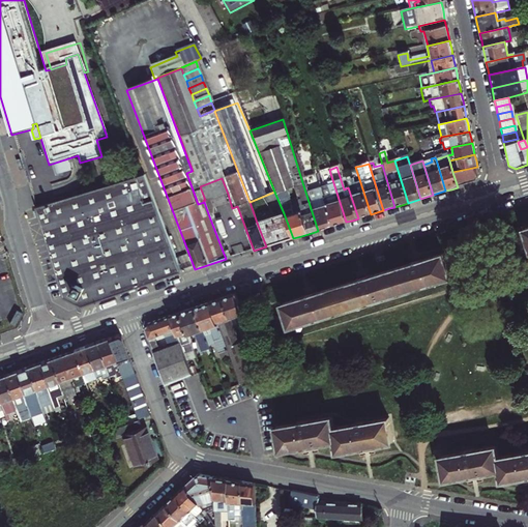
[(479,175),(477,167),(452,172),(458,187),(467,184),(475,181),(479,175)]
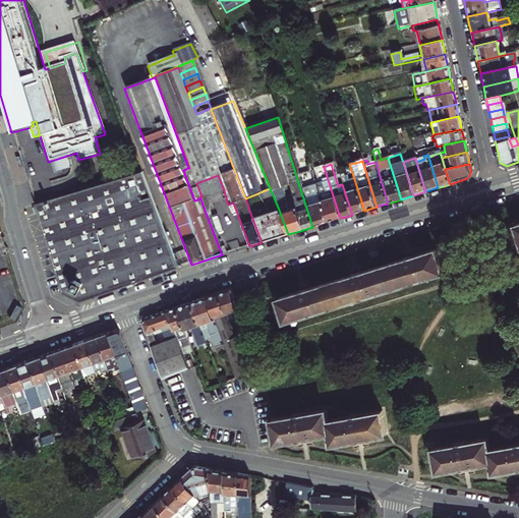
[(333,220),(340,218),(324,167),(318,168),(321,178),(312,180),(327,222),(333,220)]
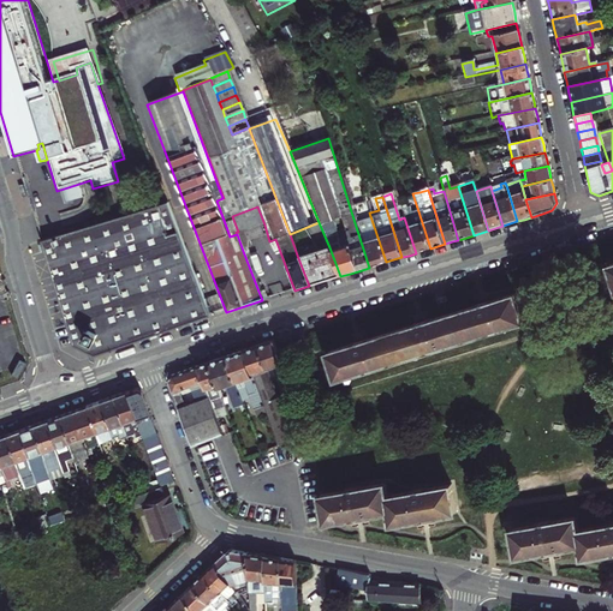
[(209,318),(166,204),(165,205),(40,243),(72,347),(81,352),(94,359),(152,339),(209,318)]
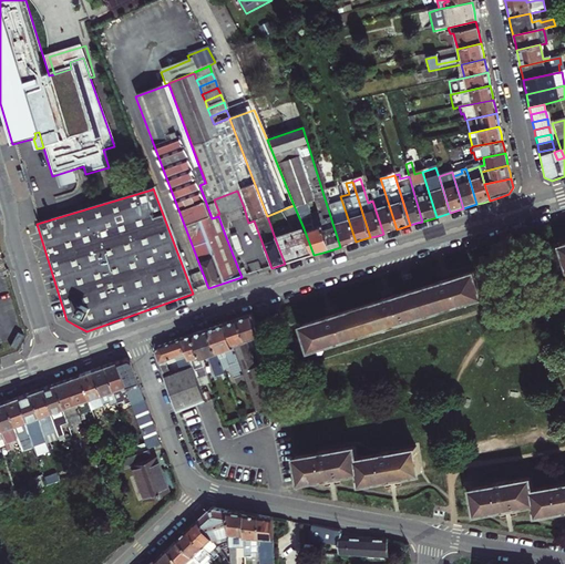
[(356,242),(340,196),(338,197),(335,188),(322,192),(340,247),(348,245),(356,242)]
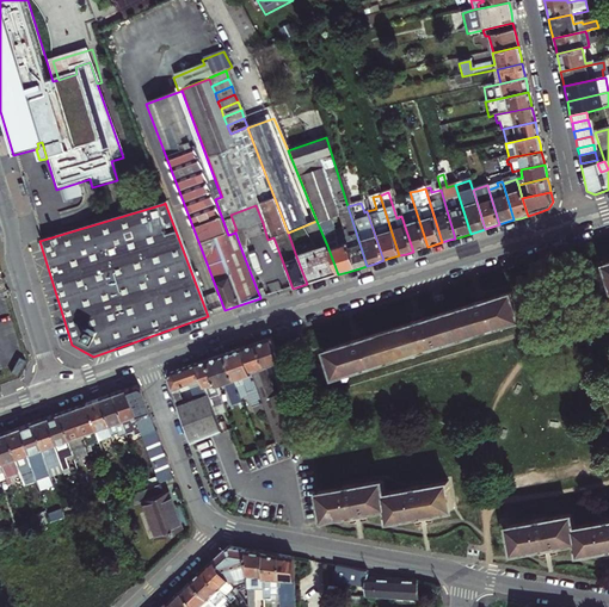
[(420,249),(428,247),(416,210),(408,212),(406,206),(404,208),(403,204),(398,206),(401,216),(413,252),(420,249)]
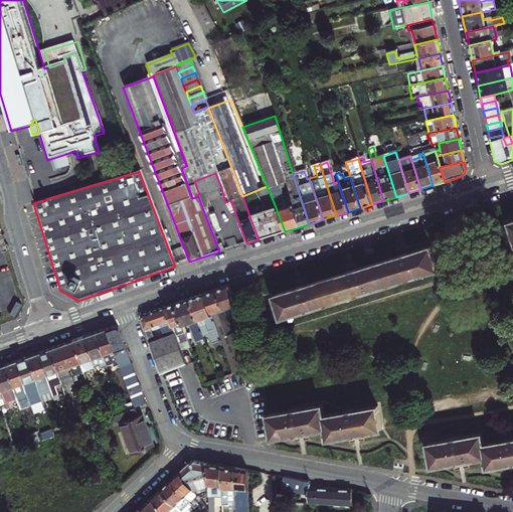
[(198,196),(203,210),(209,208),(204,195),(221,188),(215,173),(194,181),(199,194),(197,194),(198,196)]
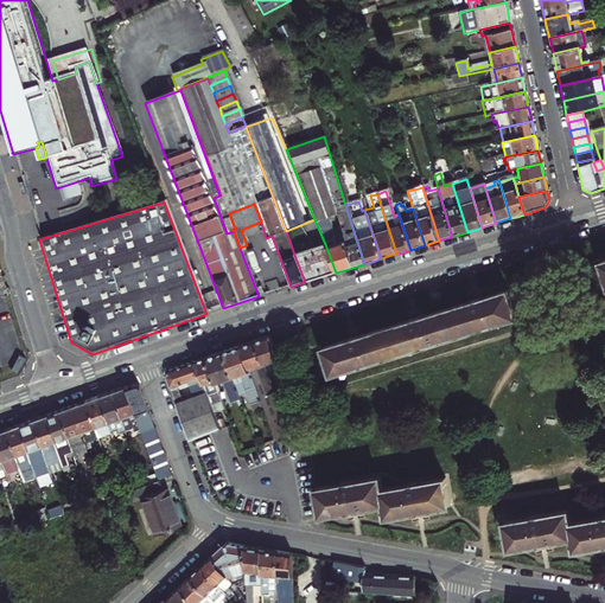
[(325,244),(294,255),(305,282),(314,280),(336,273),(325,244)]
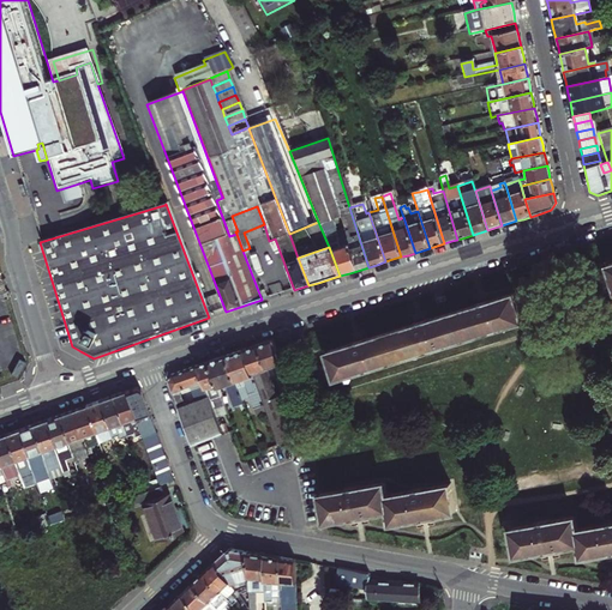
[(520,320),(513,294),(485,302),(450,313),(457,339),(520,320)]
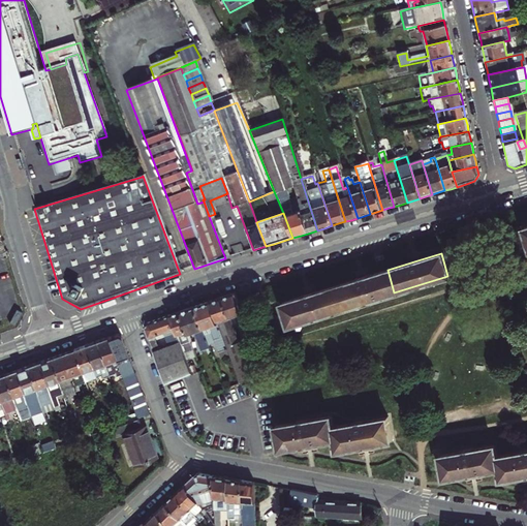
[(333,286),(340,309),(394,292),(388,270),(364,277),(333,286)]
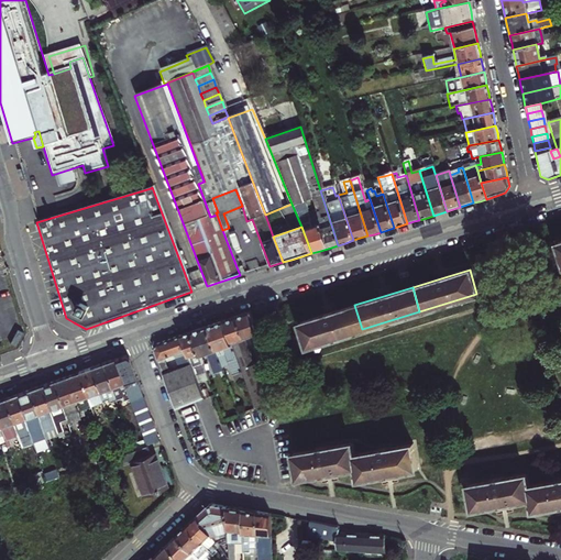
[(362,329),(354,305),(325,315),(297,324),(305,348),(362,329)]
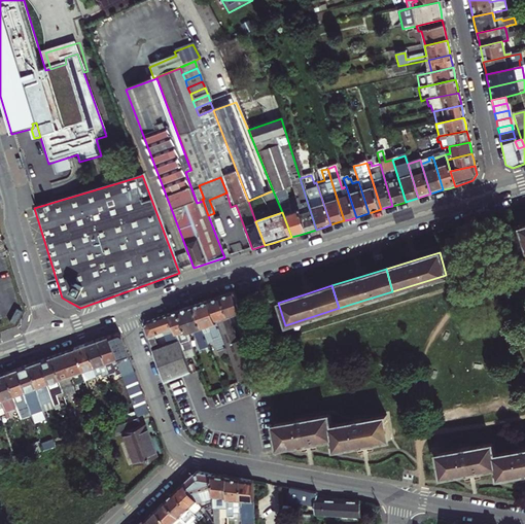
[(232,292),(219,297),(222,307),(226,316),(231,315),(234,324),(230,326),(233,334),(238,333),(240,340),(247,338),(240,316),(235,303),(232,292)]
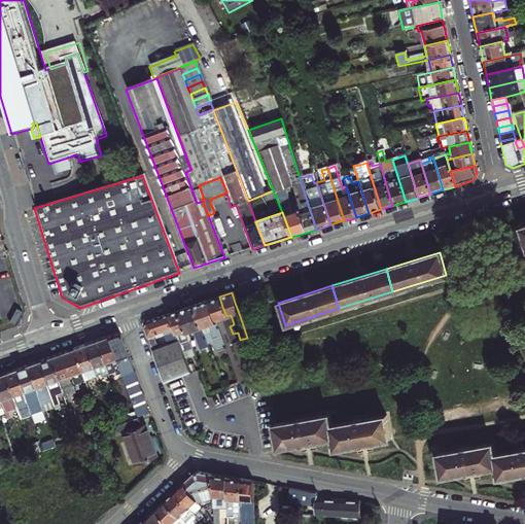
[(221,318),(218,308),(222,307),(219,297),(215,298),(212,299),(207,301),(214,320),(221,318)]
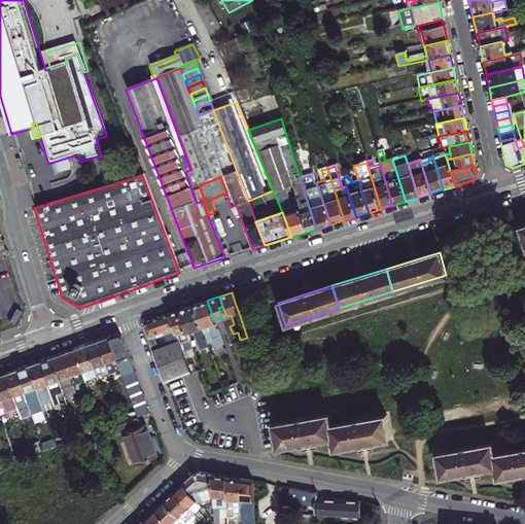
[(249,313),(245,300),(235,303),(240,316),(249,313)]
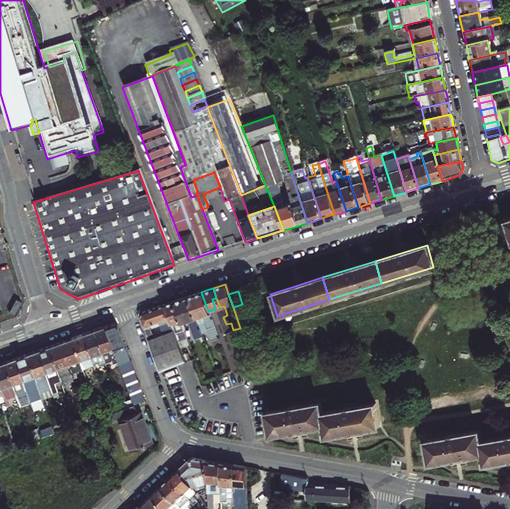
[(219,344),(208,311),(201,292),(192,295),(187,297),(194,317),(200,315),(206,329),(212,346),(219,344)]
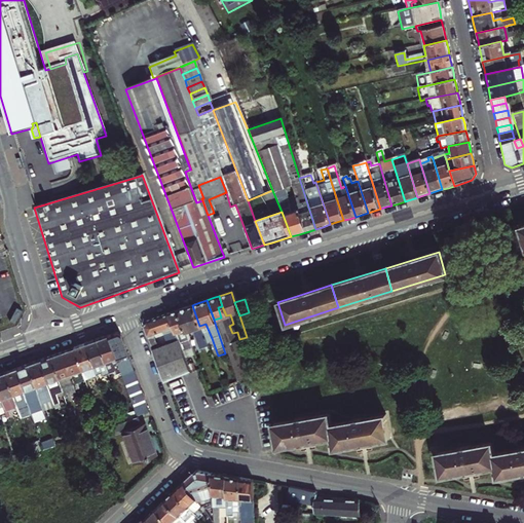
[(185,307),(177,310),(184,331),(191,329),(198,349),(202,348),(201,345),(207,344),(206,340),(199,326),(192,305),(185,307)]
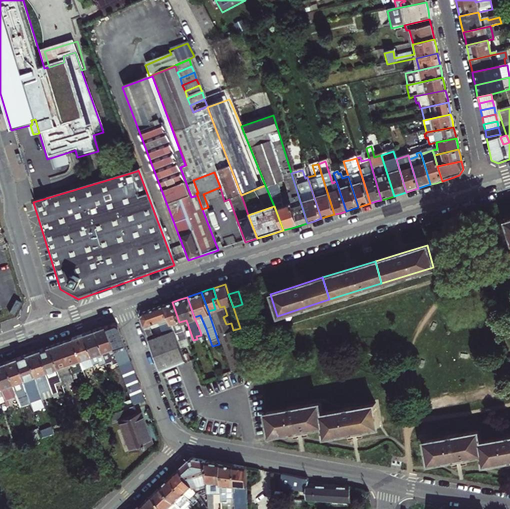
[(215,309),(220,307),(216,298),(212,299),(215,309)]
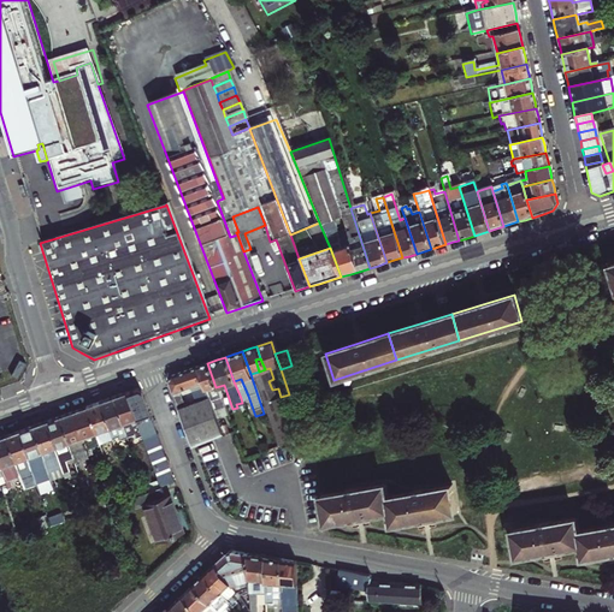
[(213,398),(219,396),(216,387),(207,363),(201,366),(196,367),(204,386),(207,398),(213,415),(218,414),(213,398)]
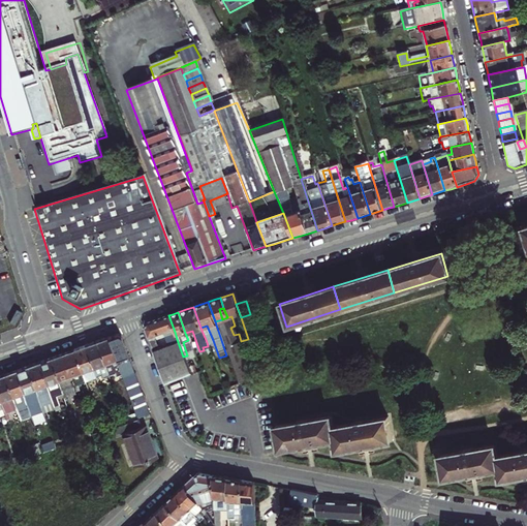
[(147,322),(143,328),(147,338),(156,335),(157,338),(175,332),(168,315),(157,319),(147,322)]
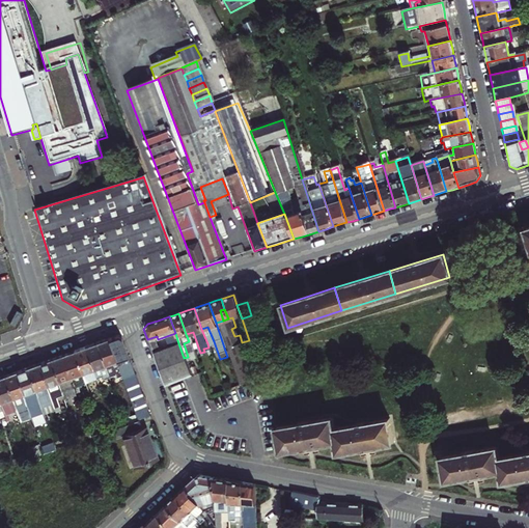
[(223,321),(216,323),(227,357),(237,384),(262,376),(249,340),(242,342),(238,343),(234,336),(231,329),(228,318),(223,321)]
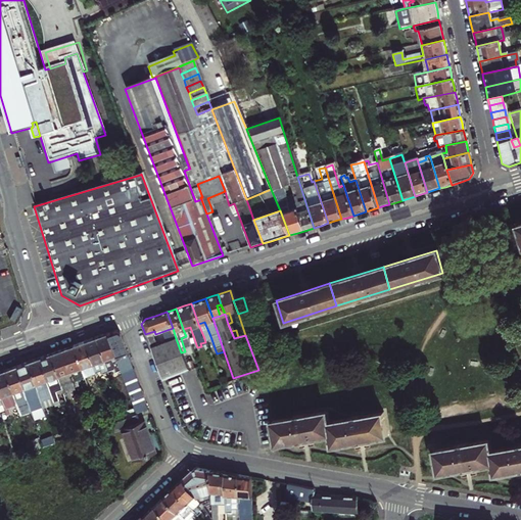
[(210,336),(204,322),(198,324),(204,338),(210,336)]
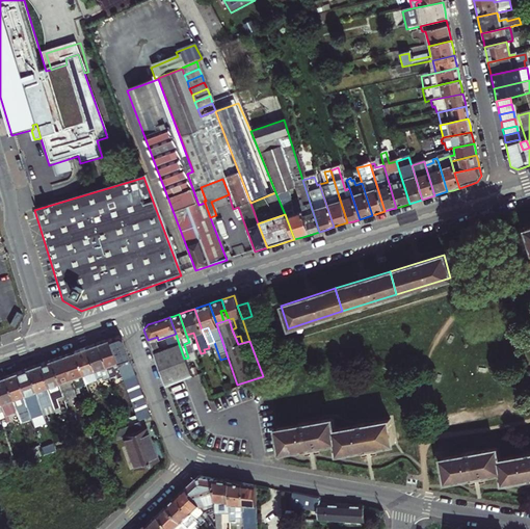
[(118,337),(114,335),(110,336),(105,338),(117,371),(120,378),(132,373),(118,337)]
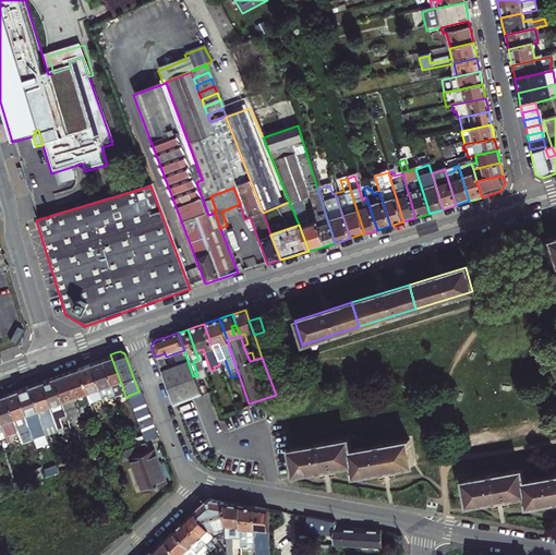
[(123,389),(110,354),(104,357),(98,359),(109,390),(116,388),(117,393),(123,389)]
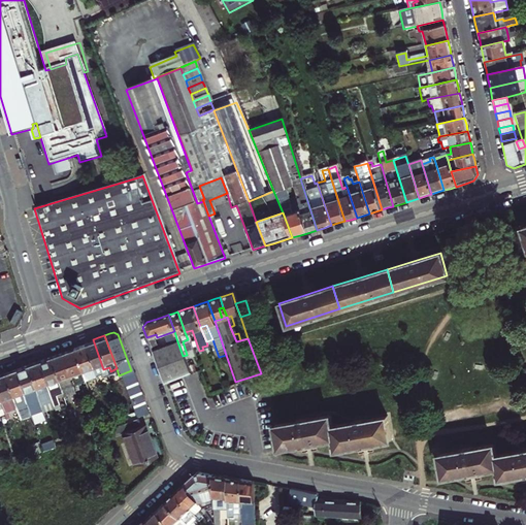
[(103,369),(93,339),(87,341),(81,343),(91,370),(96,368),(97,371),(103,369)]
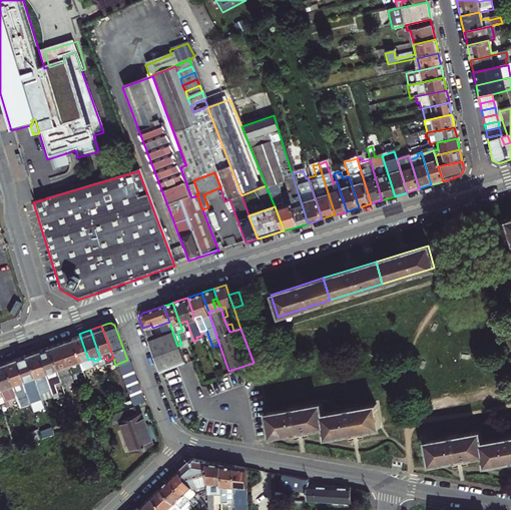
[(159,373),(183,364),(177,346),(172,332),(147,341),(150,349),(159,373)]
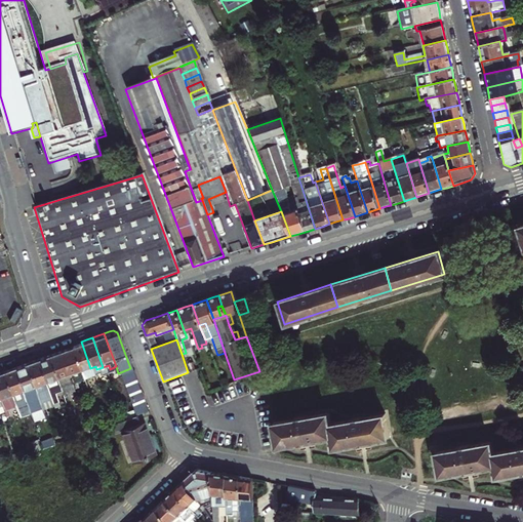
[(94,378),(90,368),(81,342),(75,344),(70,346),(81,379),(82,383),(94,378)]
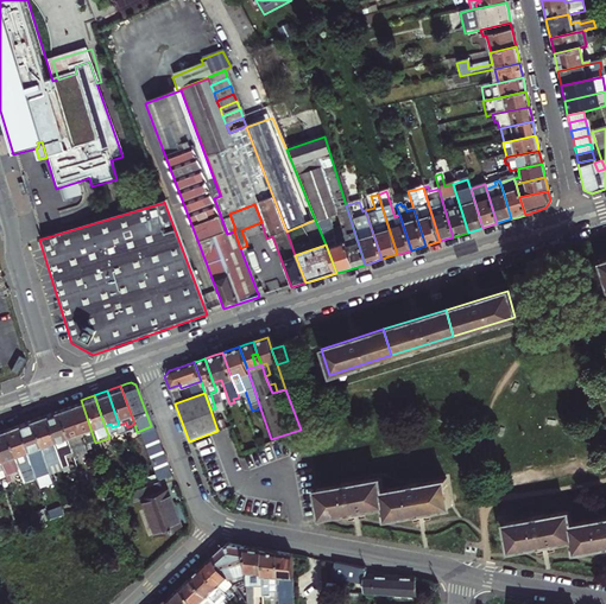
[(87,442),(94,439),(81,400),(73,404),(68,405),(82,449),(88,446),(87,442)]
